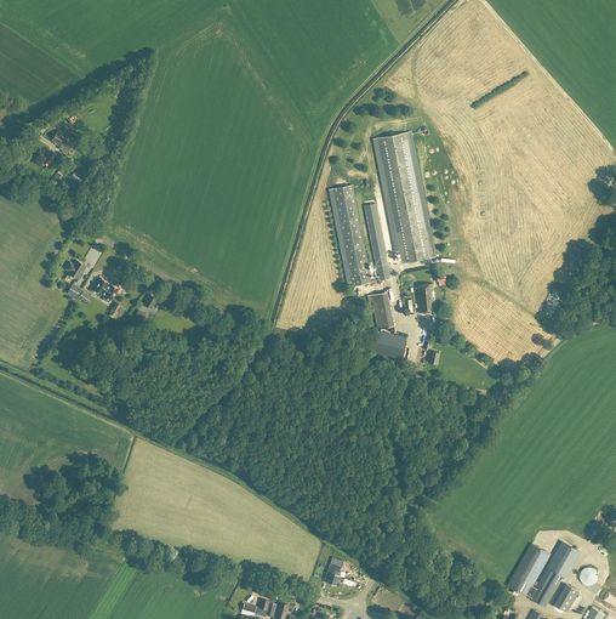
[(67,123),(77,117),(68,104),(60,111),(67,123)]
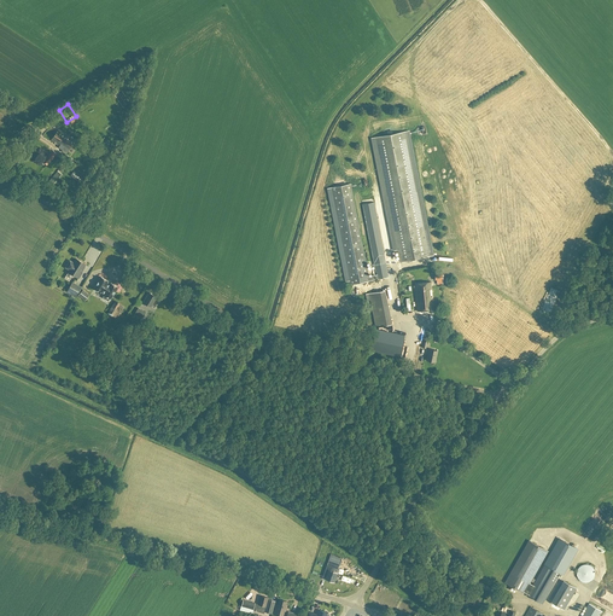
[(63,150),(71,138),(63,134),(53,127),(46,138),(54,144),(54,145),(58,147),(57,149),(62,151),(63,150)]
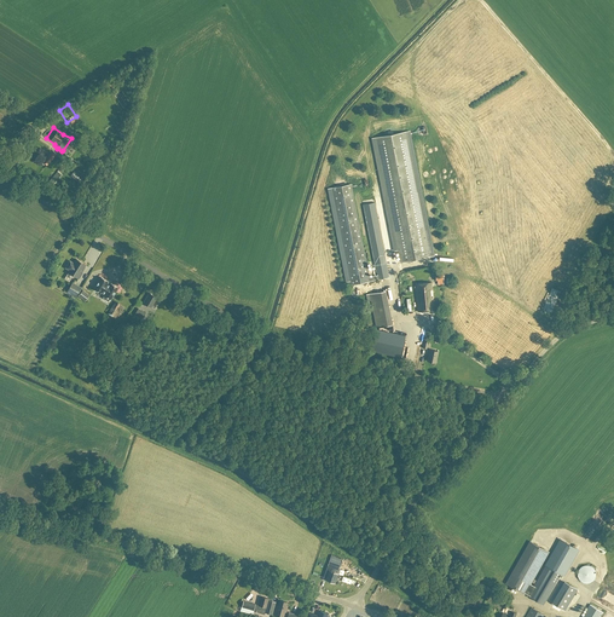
[(397,260),(429,254),(405,134),(369,142),(389,249),(394,248),(397,260)]
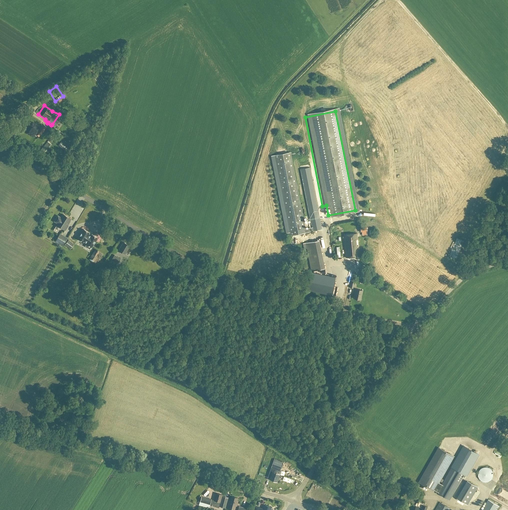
[(43,125),(40,122),(31,132),(35,135),(43,125)]
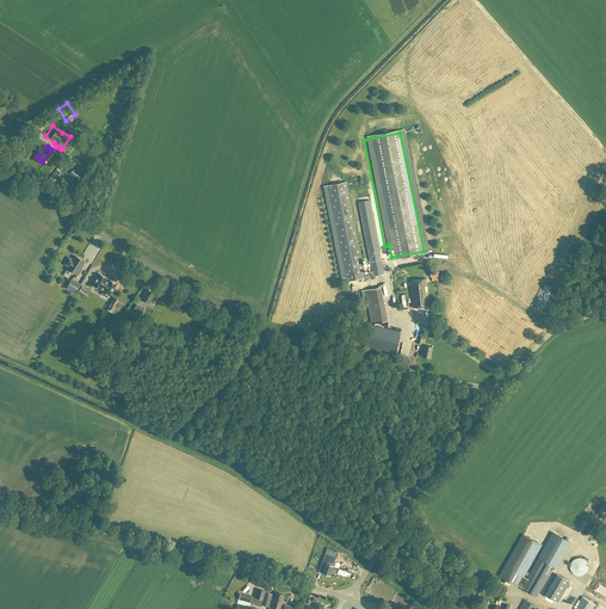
[(48,182),(57,171),(53,167),(43,177),(48,182)]
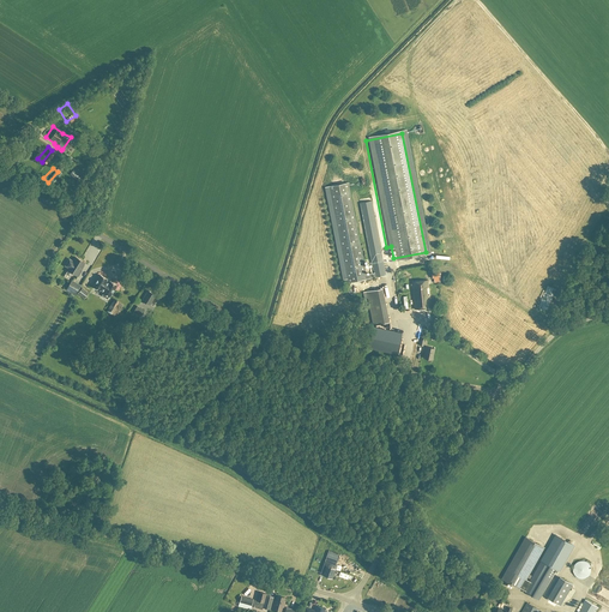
[(70,168),(65,173),(76,183),(80,177),(70,168)]
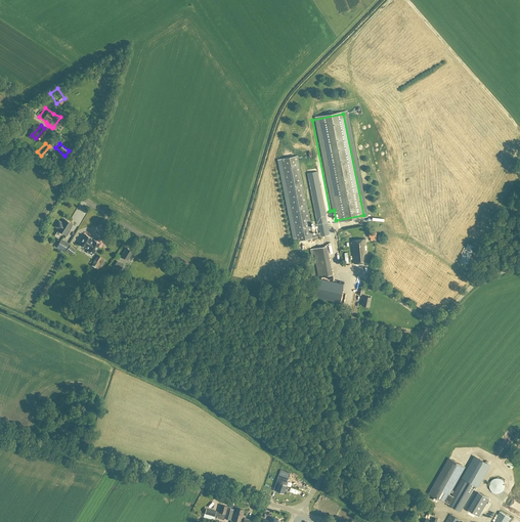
[(282,157),(277,158),(293,235),(294,240),(299,238),(326,233),(322,220),(313,221),(315,231),(308,232),(308,231),(307,226),(306,220),(294,158),(293,155),(290,155),(282,157)]
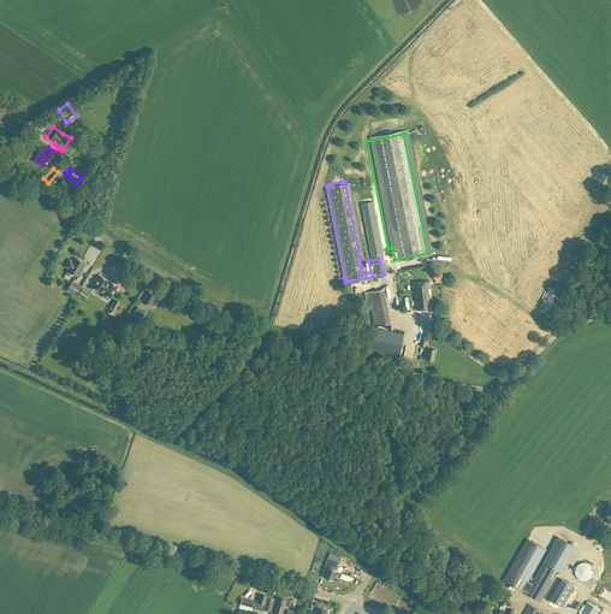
[(384,255),(380,242),(362,246),(365,259),(384,255)]
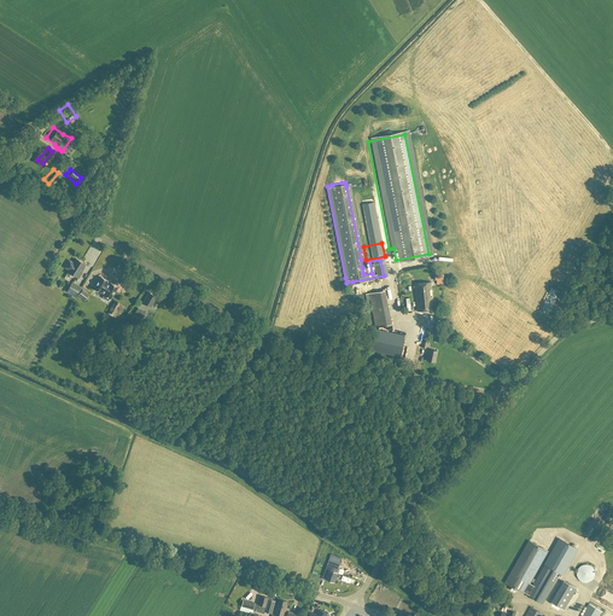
[(69,271),(68,272),(74,277),(77,271),(76,269),(80,262),(71,257),(69,261),(66,260),(64,260),(62,265),(62,266),(69,271)]
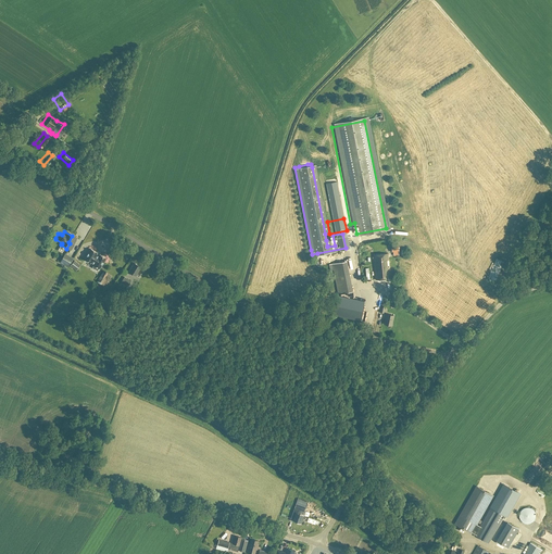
[(87,247),(80,257),(86,261),(87,261),(89,263),(88,266),(93,268),(95,266),(96,267),(102,256),(96,252),(95,254),(91,253),(92,251),(87,247)]
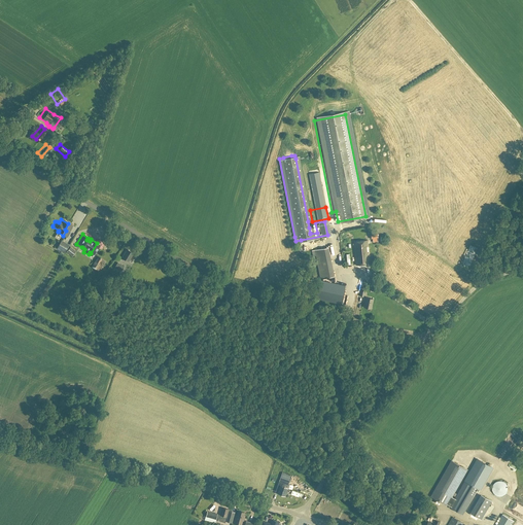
[(352,264),(365,261),(363,238),(350,240),(352,264)]
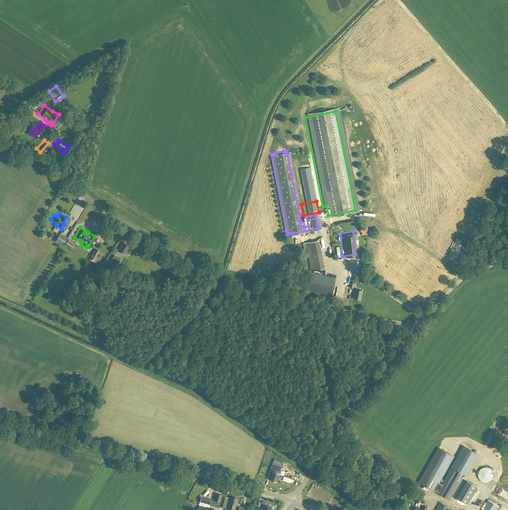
[(52,240),(54,241),(59,244),(63,236),(56,232),(52,240)]
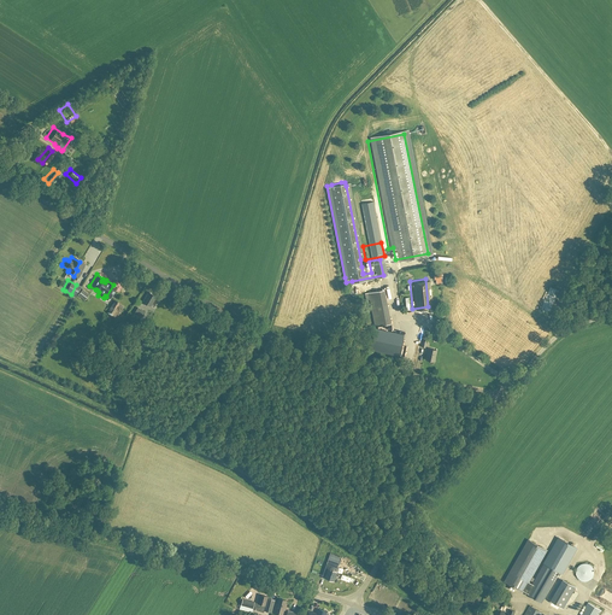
[(80,299),(84,293),(77,287),(74,293),(80,299)]
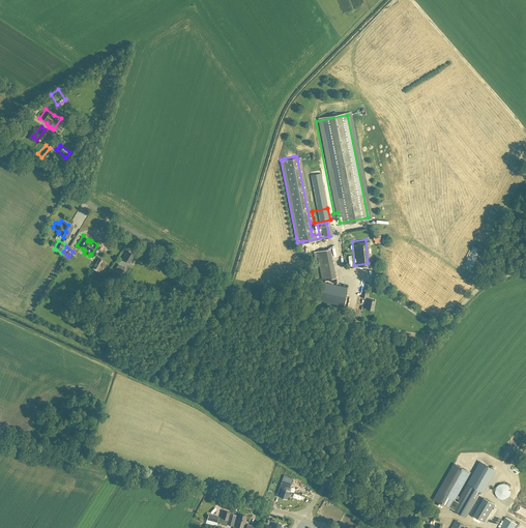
[(331,275),(326,247),(313,250),(318,279),(331,275)]
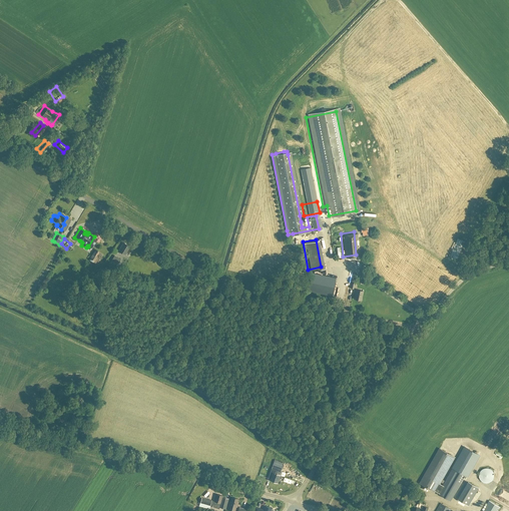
[(121,253),(122,252),(124,253),(125,250),(123,249),(126,245),(120,241),(115,249),(121,253)]
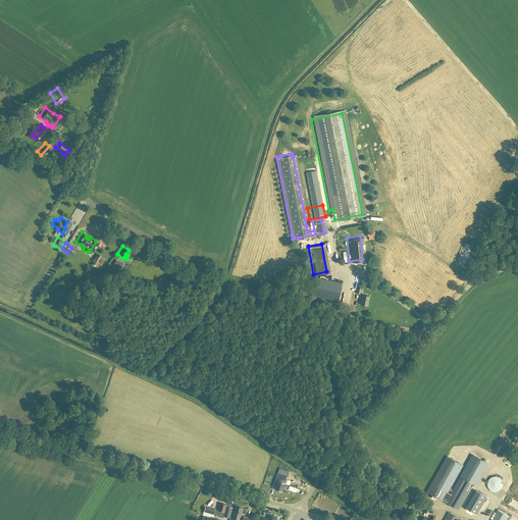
[(86,265),(90,267),(91,265),(94,267),(97,262),(97,263),(101,257),(94,252),(86,265)]
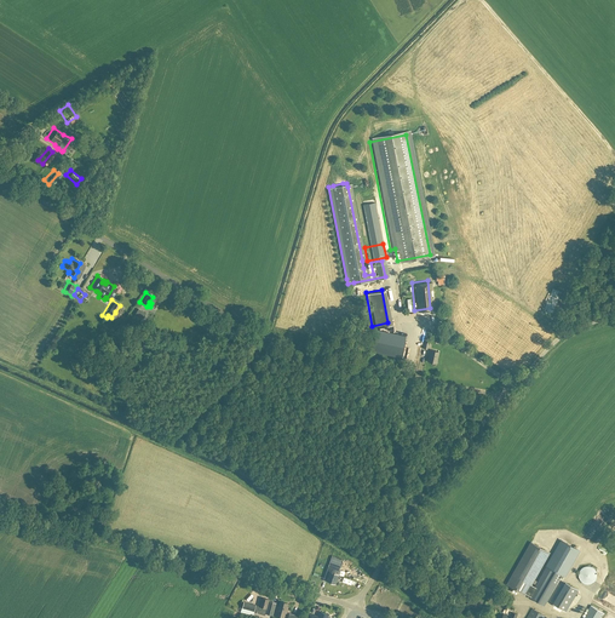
[(142,312),(136,308),(133,307),(130,313),(138,318),(142,312)]
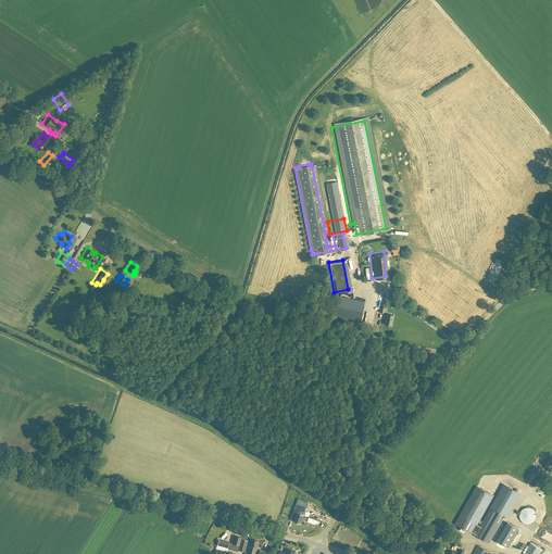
[(356,318),(360,299),(334,293),(329,313),(356,318)]
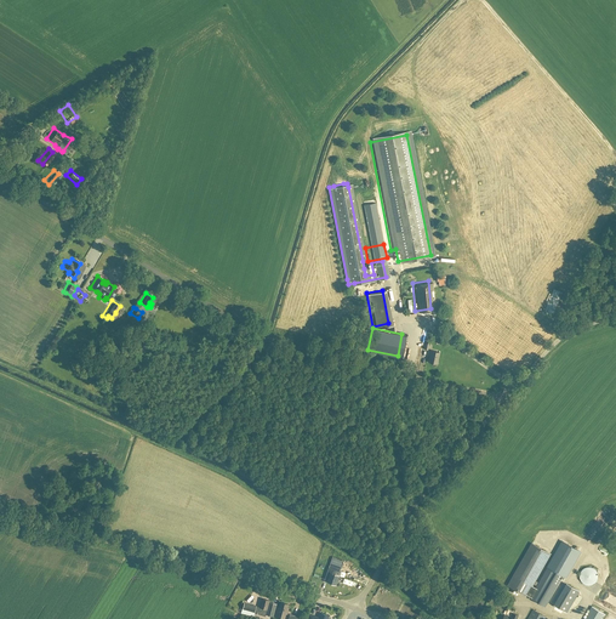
[(433,362),(435,351),(427,348),(423,361),(433,362)]
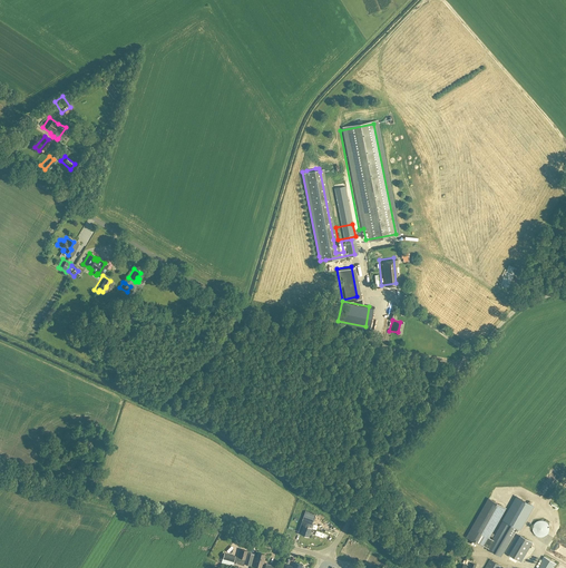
[(513,495),(488,538),(486,541),(496,548),(499,549),(513,526),(515,528),(529,505),(513,495)]
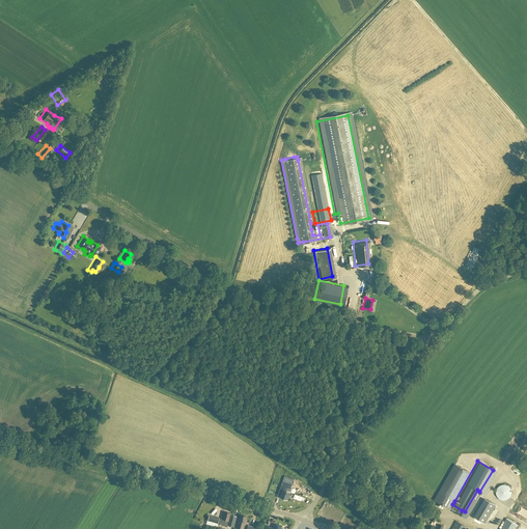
[(462,517),(465,511),(452,504),(454,501),(450,499),(467,471),(451,463),(431,499),(446,507),(446,506),(450,508),(449,509),(462,517)]
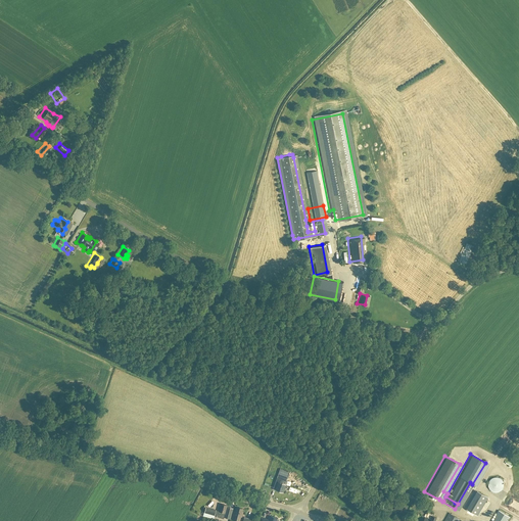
[(279,490),(281,482),(275,480),(272,488),(278,490),(279,490)]
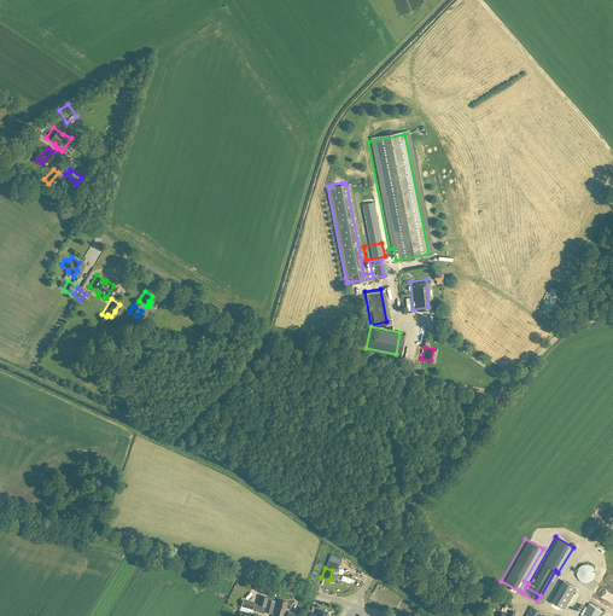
[(554,593),(564,599),(571,586),(561,580),(554,593)]
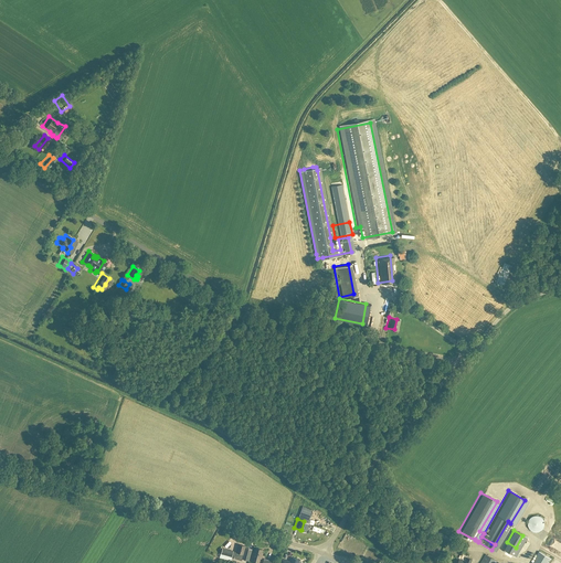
[(433,553),(436,546),(426,541),(422,548),(433,553)]
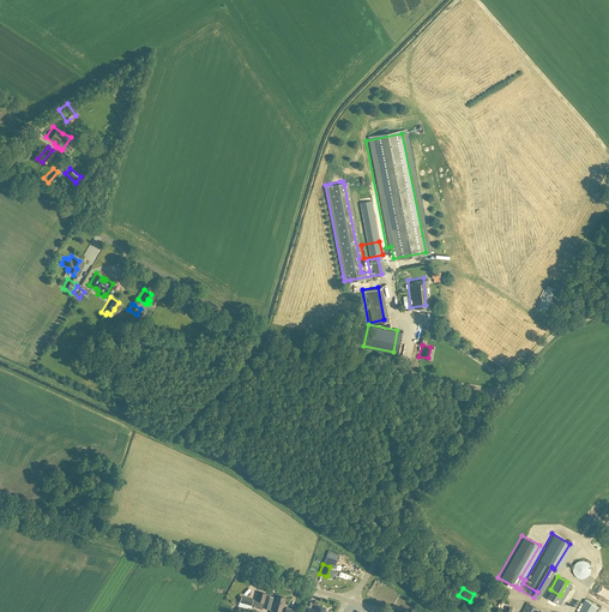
[(251,598),(249,601),(248,605),(258,607),(258,606),(265,607),(269,595),(261,593),(263,592),(254,589),(252,598),(251,598)]
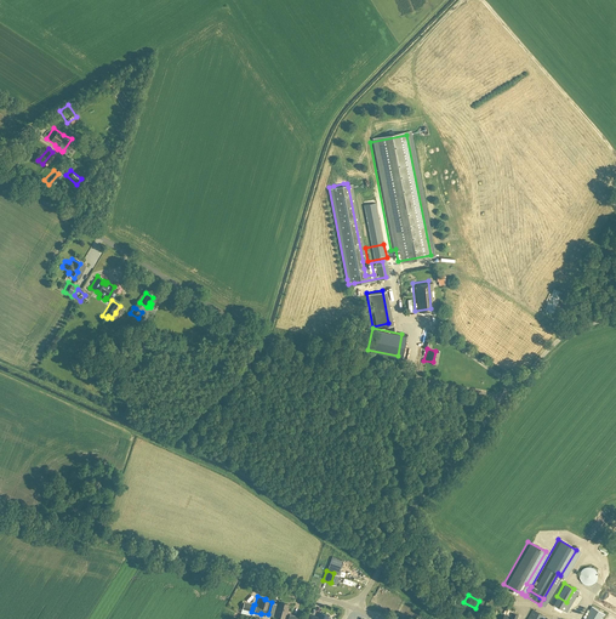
[(461,598),(456,596),(454,602),(462,607),(463,603),(458,601),(461,598)]
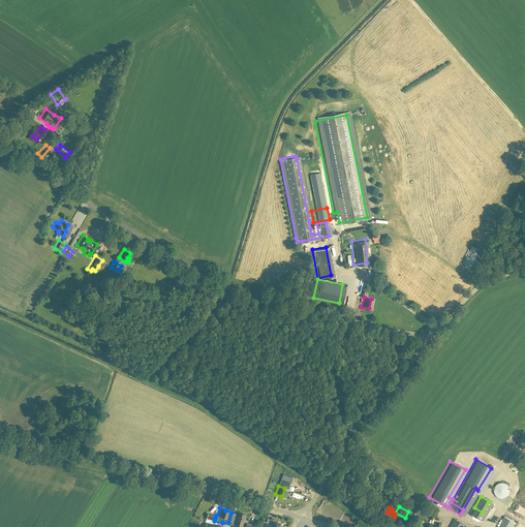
[(236,510),(234,516),(233,516),(230,524),(237,526),(239,521),(241,521),(242,516),(241,516),(242,513),(236,510)]
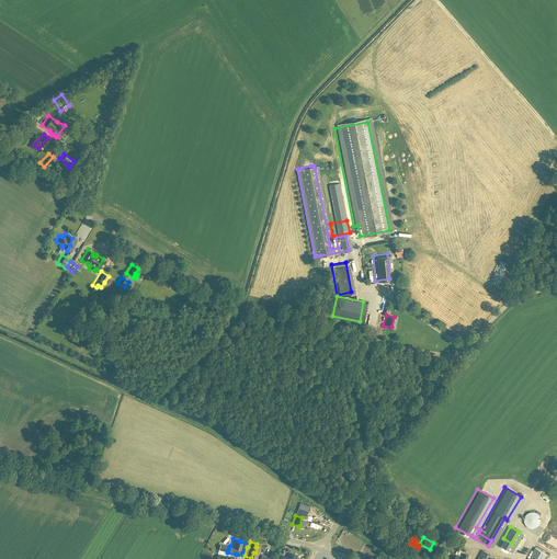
[(227,546),(220,544),(218,549),(215,548),(214,552),(225,555),(227,546)]
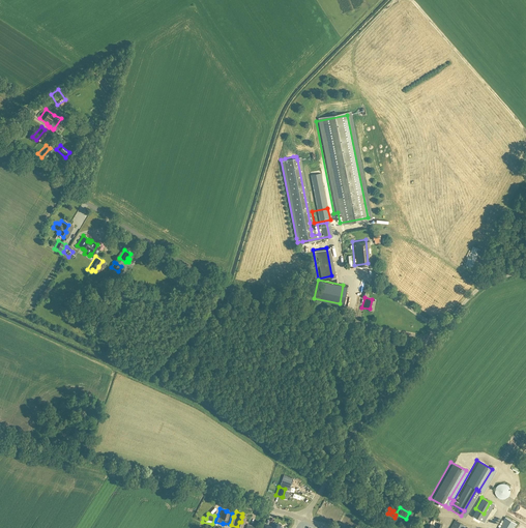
[(509,527),(514,523),(502,516),(494,527),(509,527)]
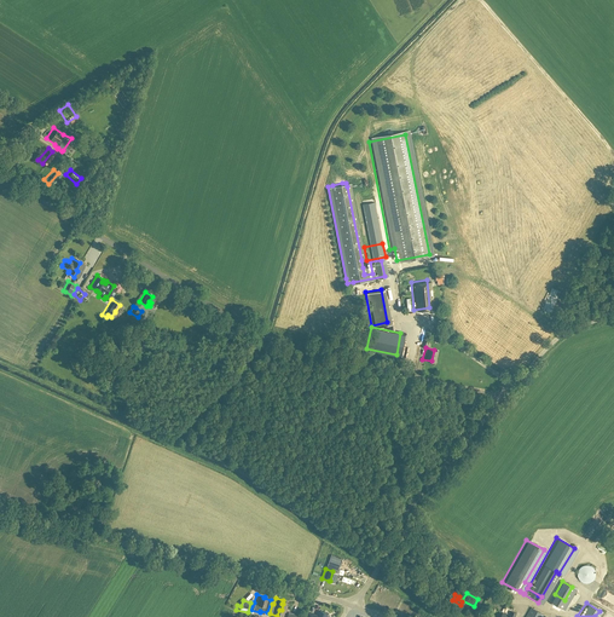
[(527,605),(519,616),(537,616),(539,613),(527,605)]
